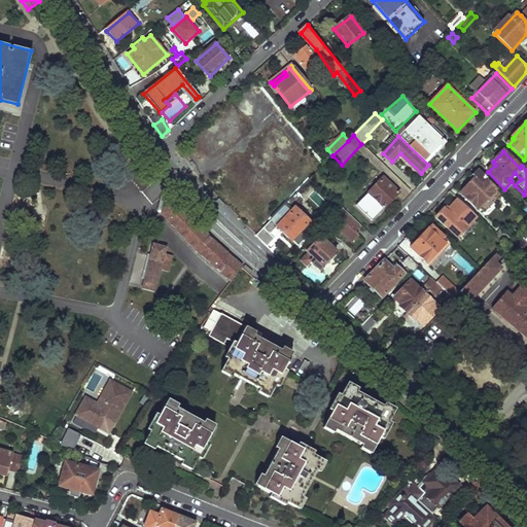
[(475,178),(460,195),(478,211),(495,190),(493,188),(495,187),(478,170),(472,176),(475,178)]
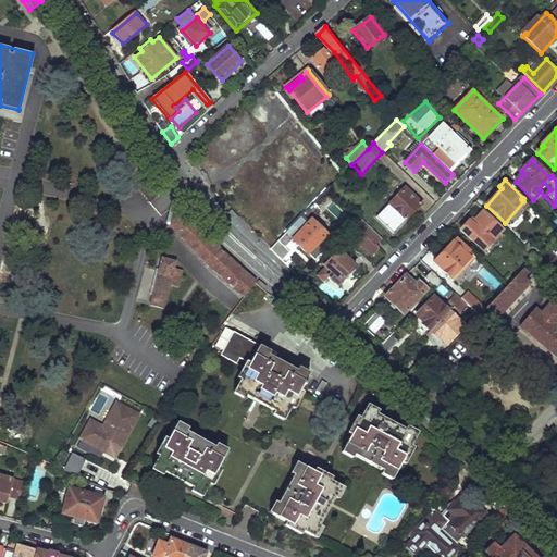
[(286,233),(316,260),(333,242),(312,221),(320,212),(317,209),(329,197),(327,196),(332,192),(329,189),(286,233)]
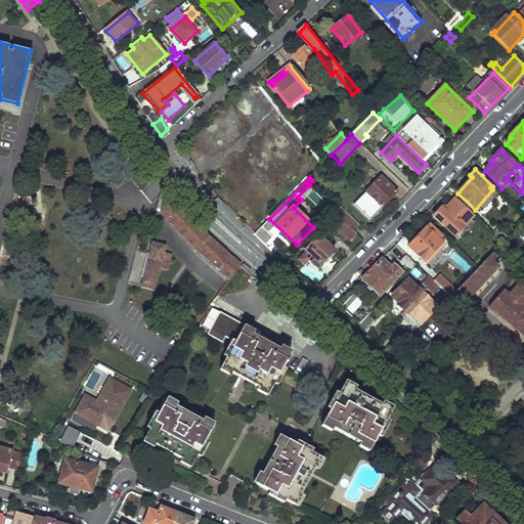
[(381,178),(353,206),(368,220),(396,192),(381,178)]
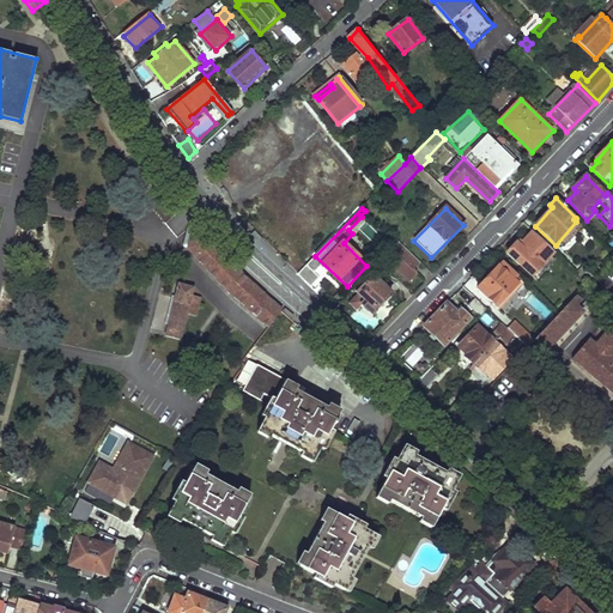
[(190,234),(187,250),(268,328),(280,309),(196,228),(190,234)]
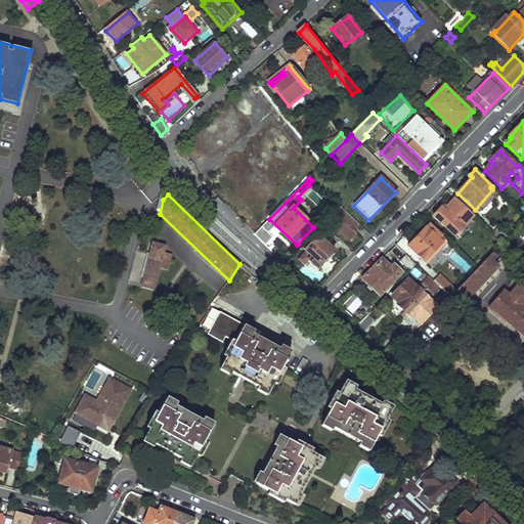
[(433,217),(454,237),(472,218),(453,201),(443,211),(441,208),(433,217)]
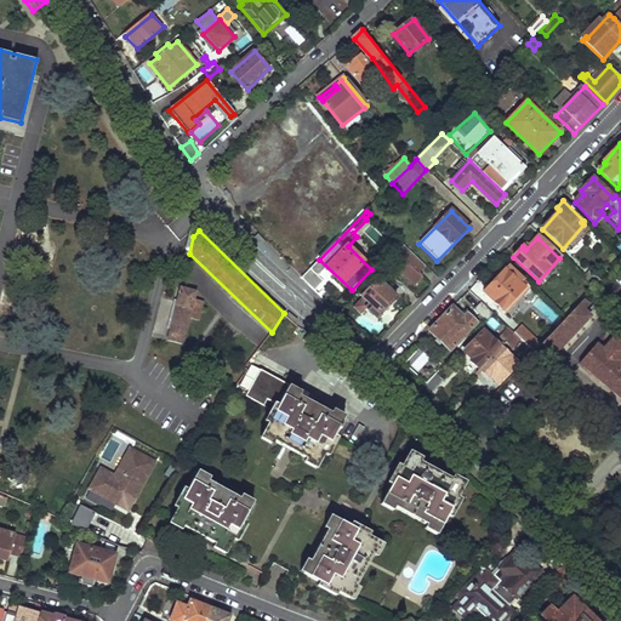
[(425,267),(403,246),(392,256),(398,263),(393,268),(414,288),(422,279),(421,278),(421,277),(419,274),(425,267)]
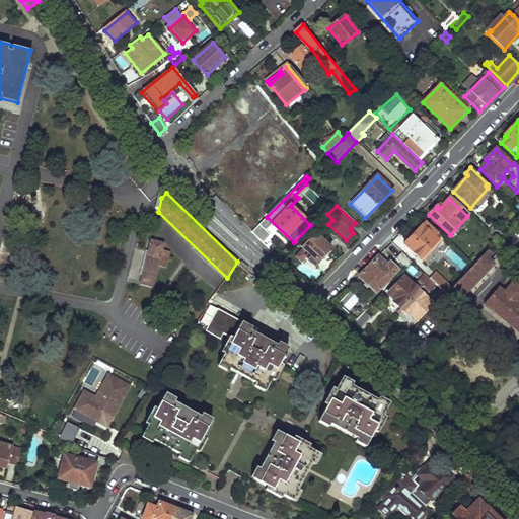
[(426,223),(404,245),(421,261),(438,241),(435,238),(439,235),(426,223)]
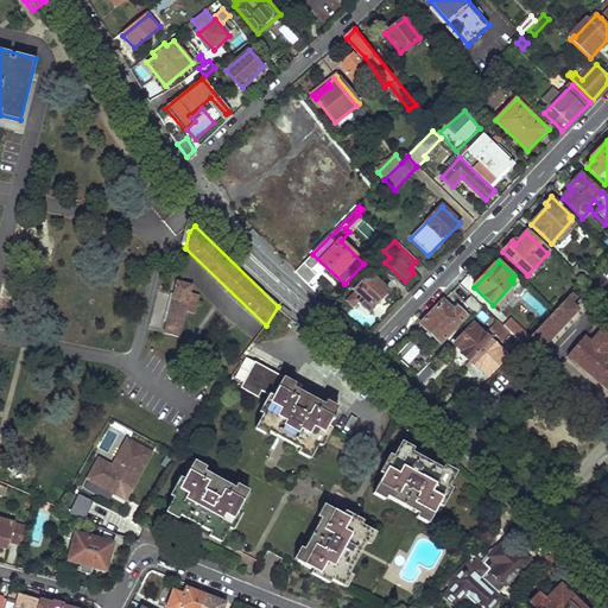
[(571,272),(582,282),(589,276),(577,265),(571,272)]
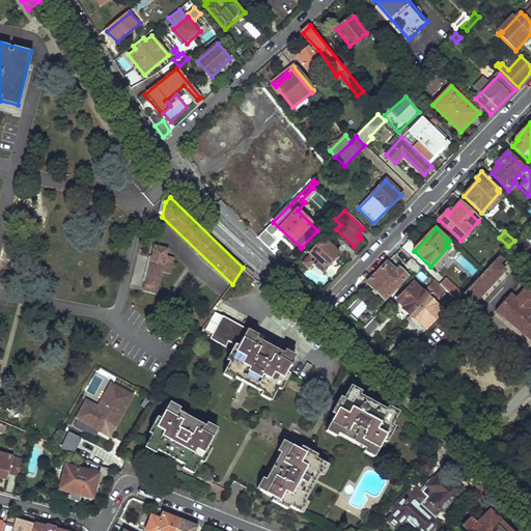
[(310,267),(318,275),(337,256),(320,241),(307,256),(314,263),(310,267)]
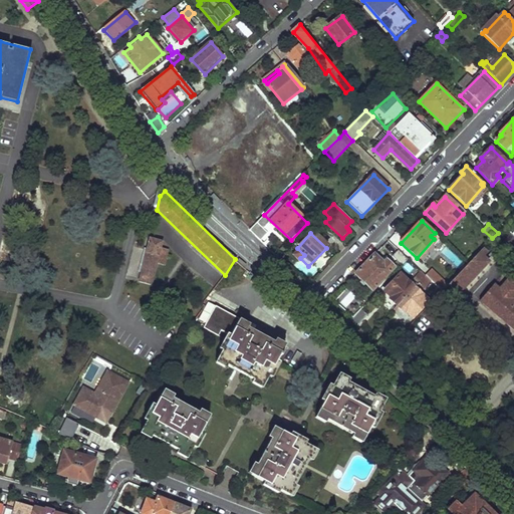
[(150,242),(140,285),(152,288),(157,266),(165,268),(168,252),(161,250),(162,244),(150,242)]
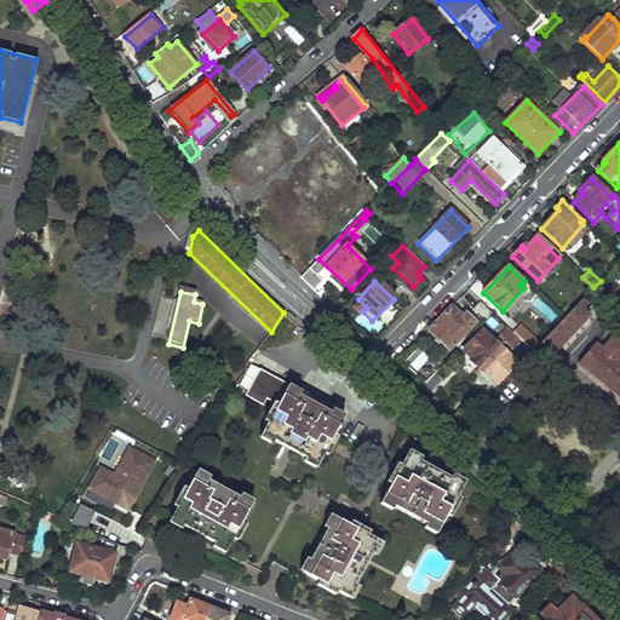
[(581,300),(532,352),(530,354),(538,360),(545,352),(550,356),(587,316),(581,310),(586,305),(581,300)]
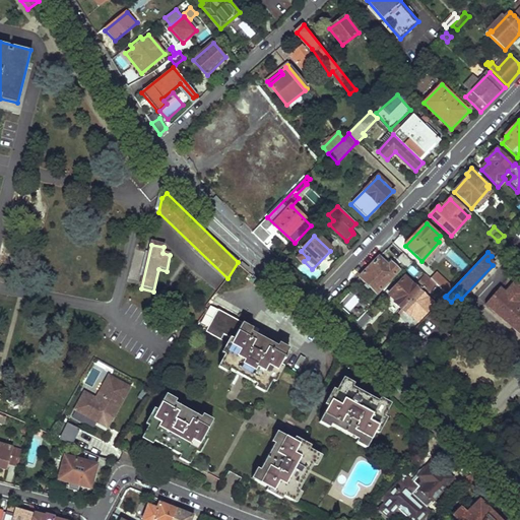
[(397,261),(407,270),(413,264),(403,254),(397,261)]
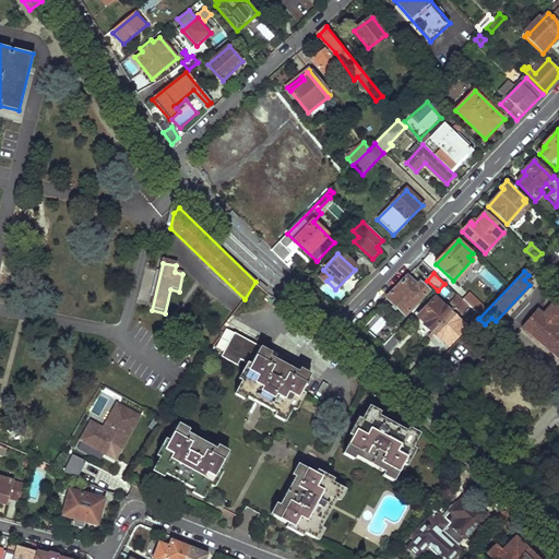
[(407,278),(387,299),(405,317),(428,292),(420,284),(416,287),(407,278)]
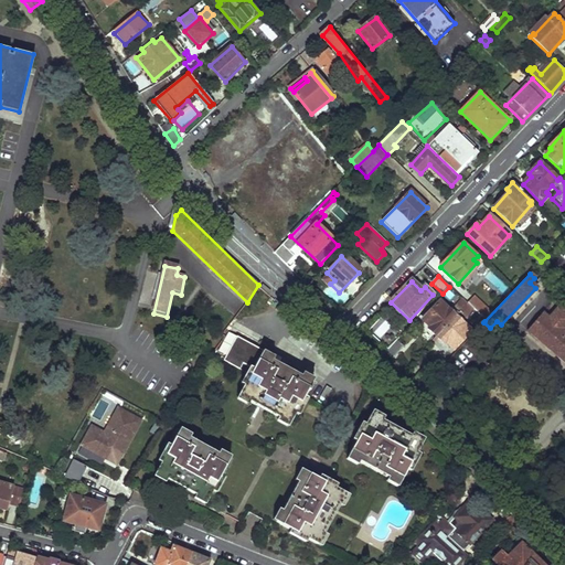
[(467,304),(472,310),(481,318),(487,311),(472,298),(467,304)]
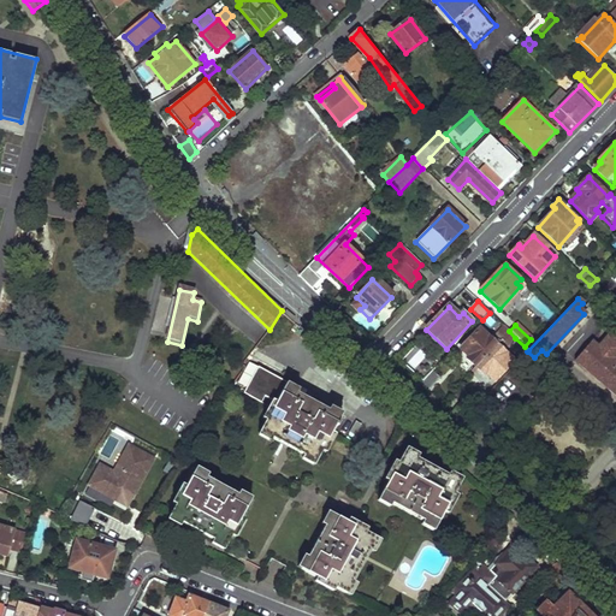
[(472,343),(462,354),(468,360),(467,362),(474,369),(509,331),(504,327),(491,342),(480,331),(471,341),(472,343)]
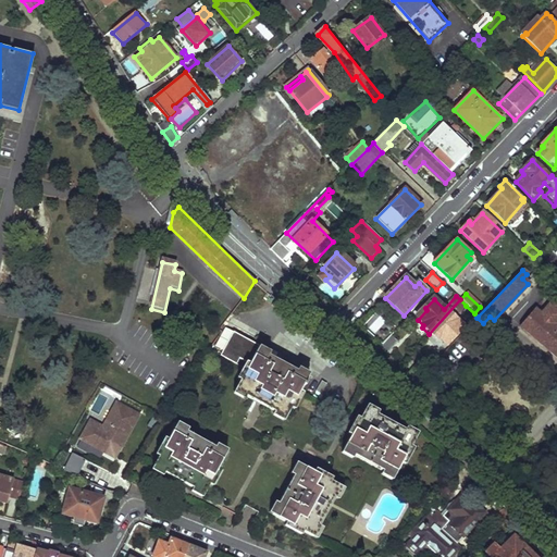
[(460,299),(429,334),(437,343),(440,341),(444,346),(454,336),(456,338),(463,329),(450,317),(455,311),(458,314),(466,306),(460,299)]
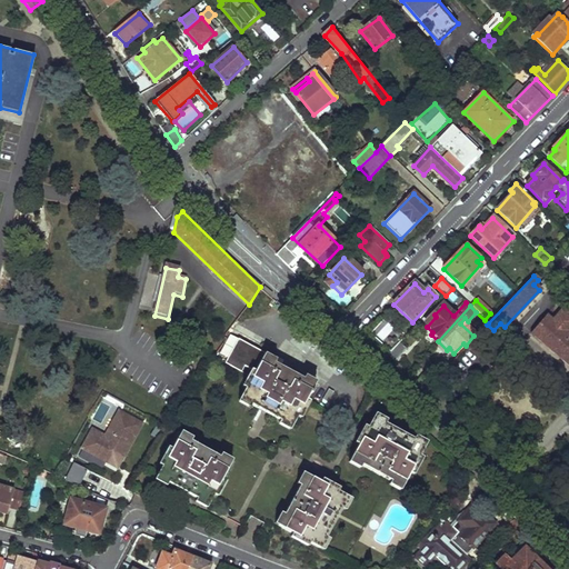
[(561,361),(568,368),(568,316),(562,310),(552,321),(547,315),(530,333),(542,345),(543,343),(562,360),(561,361)]
